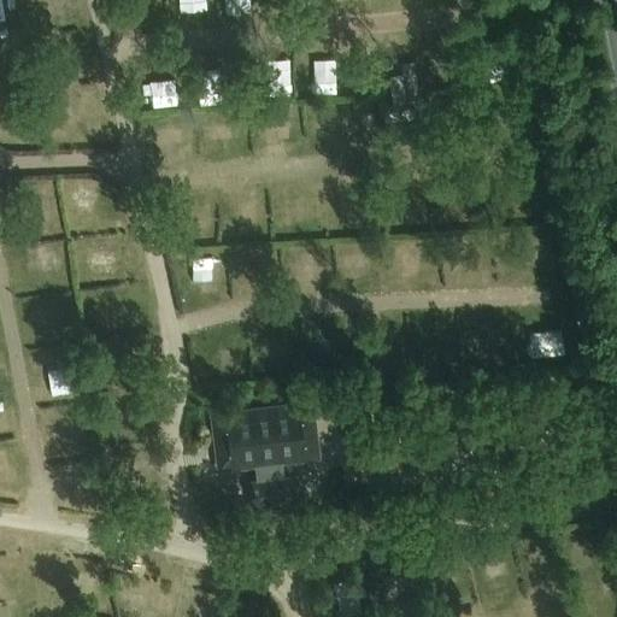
[(83,48),(58,50),(59,77),(84,76),(83,48)]
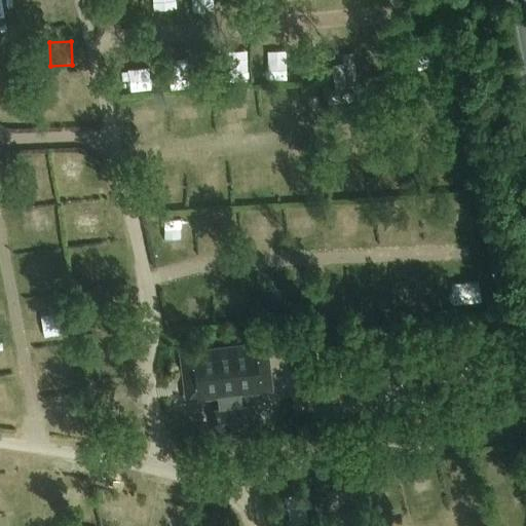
[(272,73),(289,72),(288,44),(270,44),(272,73)]
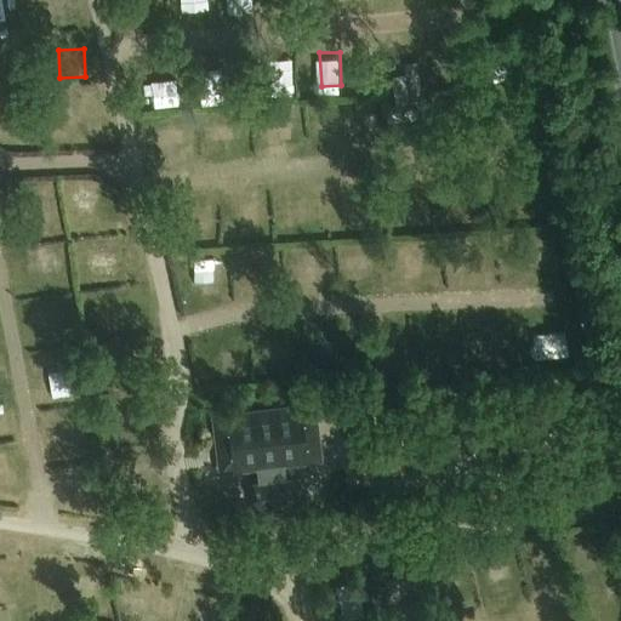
[(422,98),(417,61),(403,63),(405,73),(392,74),(396,103),(383,104),(386,124),(427,119),(425,98),(422,98)]
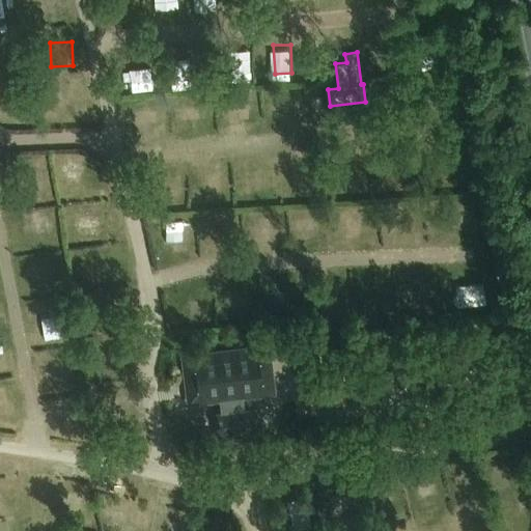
[(78,103),(77,82),(46,84),(47,104),(78,103)]
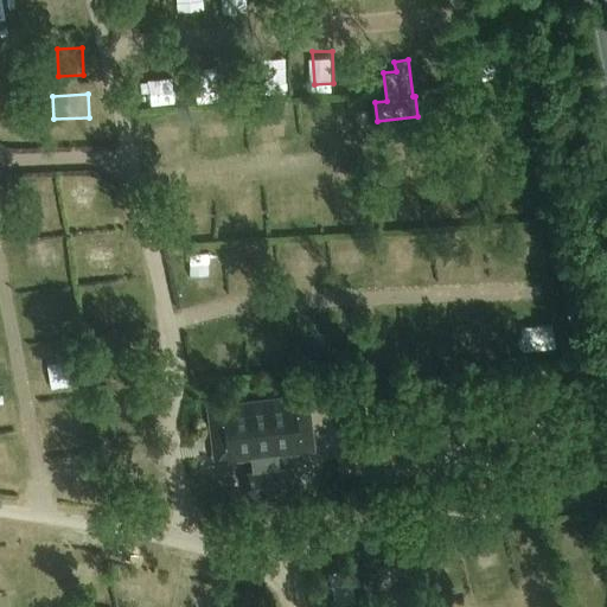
[(69,176),(62,192),(93,205),(100,190),(69,176)]
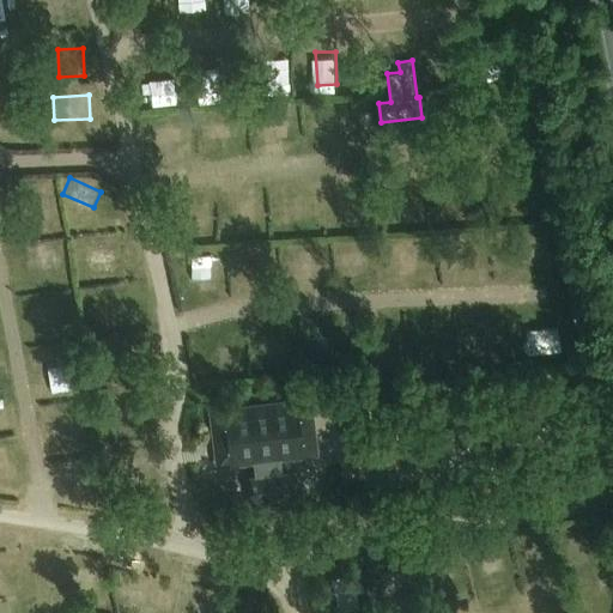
[(195,237),(214,236),(213,202),(194,204),(195,237)]
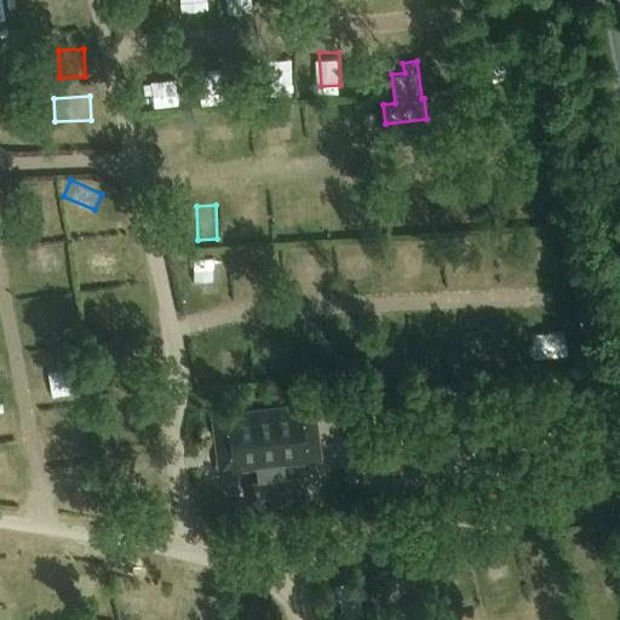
[(64,241),(26,245),(27,270),(51,269),(50,256),(64,254),(64,241)]
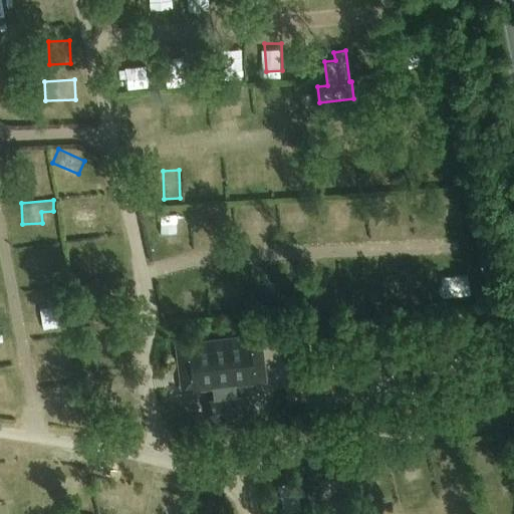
[(67,214),(69,235),(100,231),(98,211),(67,214)]
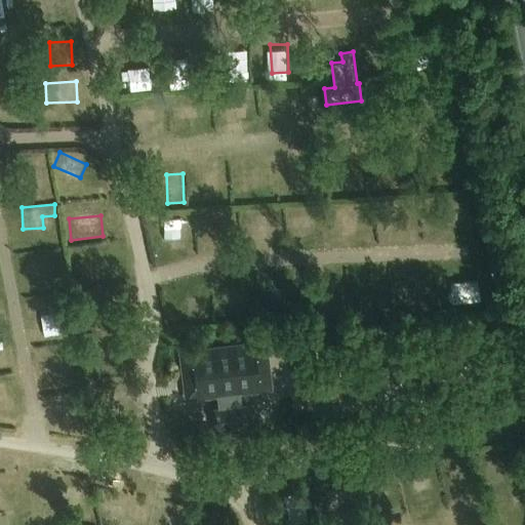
[(193,235),(192,216),(170,218),(171,236),(193,235)]
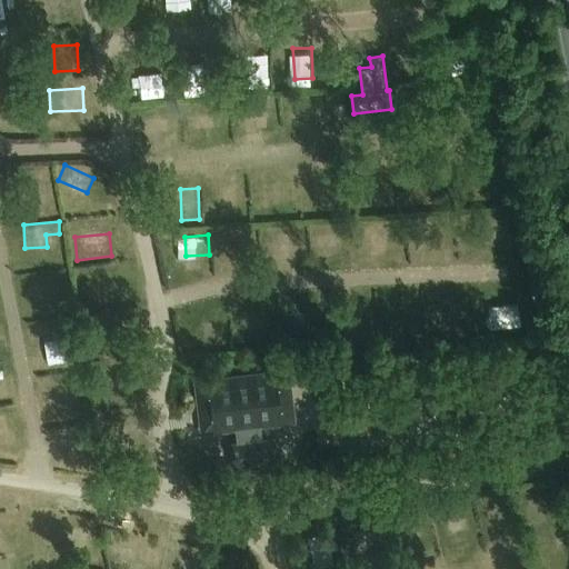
[(113,291),(113,269),(80,269),(80,290),(113,291)]
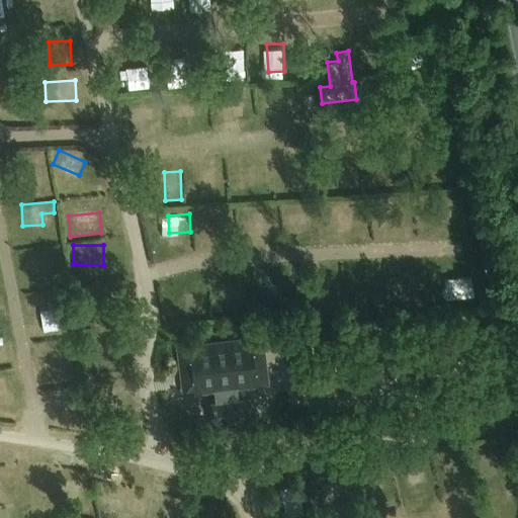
[(31,252),(32,273),(58,272),(57,251),(31,252)]
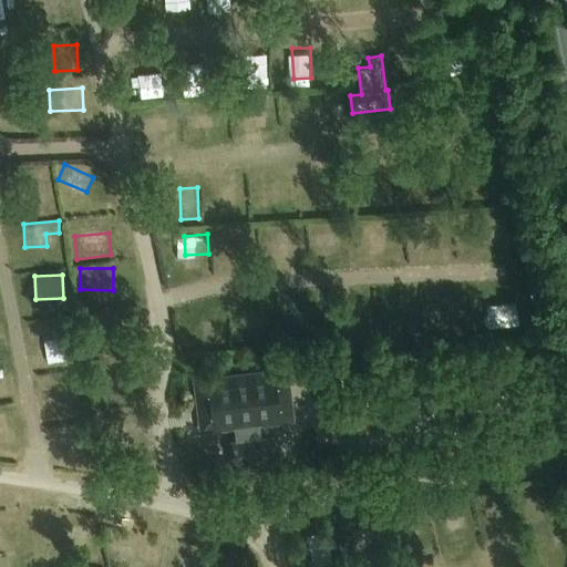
[(224,443),(227,466),(265,461),(263,439),(257,440),(255,426),(289,422),(281,368),(187,380),(195,434),(228,430),(229,437),(230,443),(224,443)]
